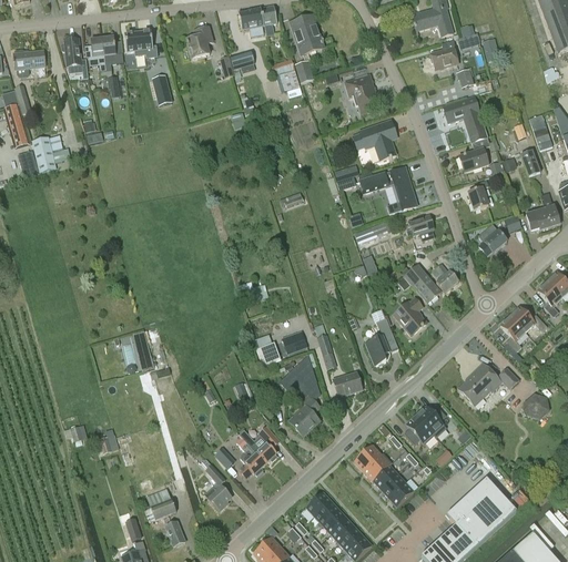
[(416,16),(413,17),(416,29),(437,23),(440,34),(453,31),(446,6),(447,6),(446,0),(433,0),(434,7),(415,12),(416,16)]
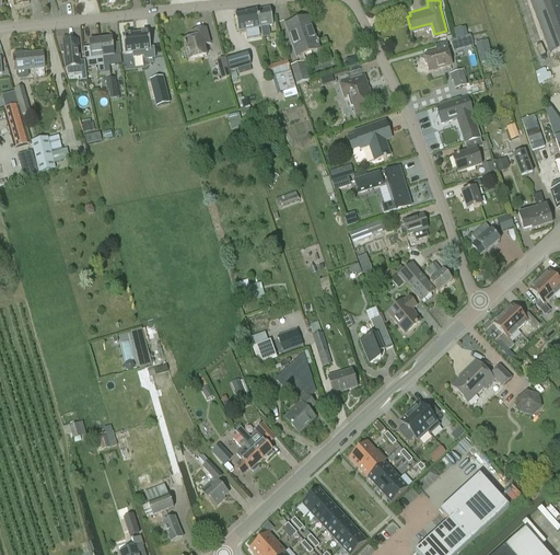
[(531,0),(550,50),(559,46),(559,0),(531,0)]
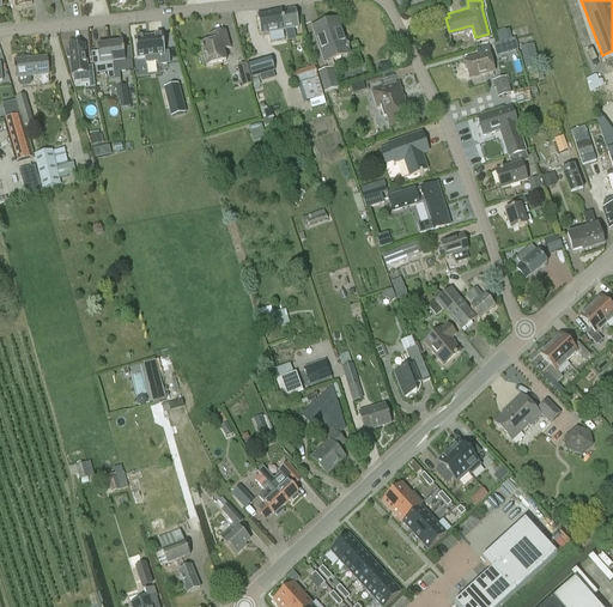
[(296,35),(293,24),(299,23),(295,4),(281,6),(285,25),(286,25),(287,36),(296,35)]
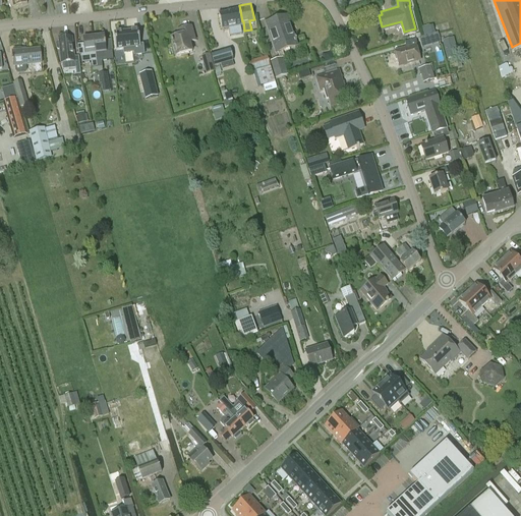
[(230,24),(242,21),(239,5),(227,7),(227,8),(219,10),(222,24),(229,23),(230,24)]
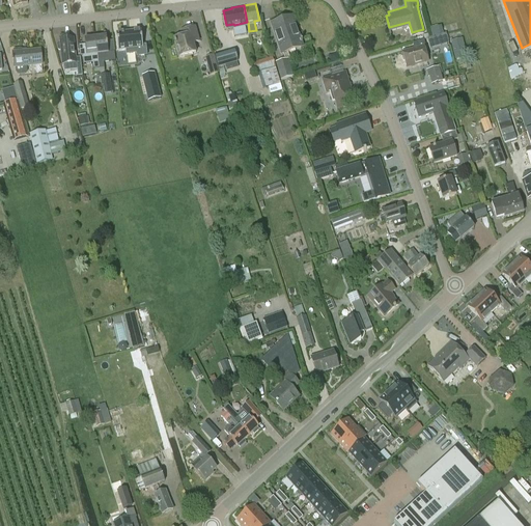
[(281,50),(303,43),(292,12),(271,20),(281,50)]
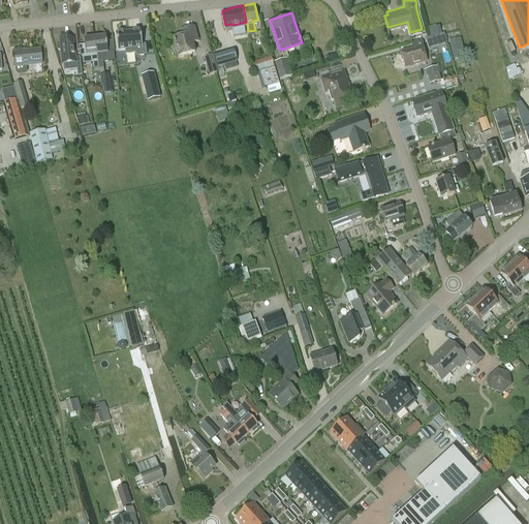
[(182,33),(174,35),(179,54),(195,49),(192,39),(198,37),(194,24),(180,27),(182,33)]
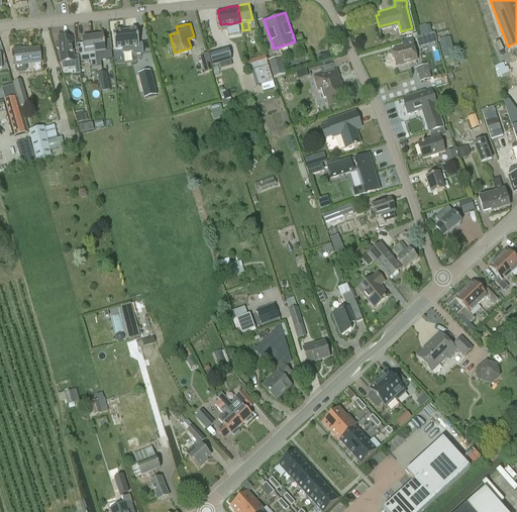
[(136,26),(113,28),(115,45),(122,44),(122,49),(132,48),(132,50),(142,49),(141,39),(138,40),(136,26)]
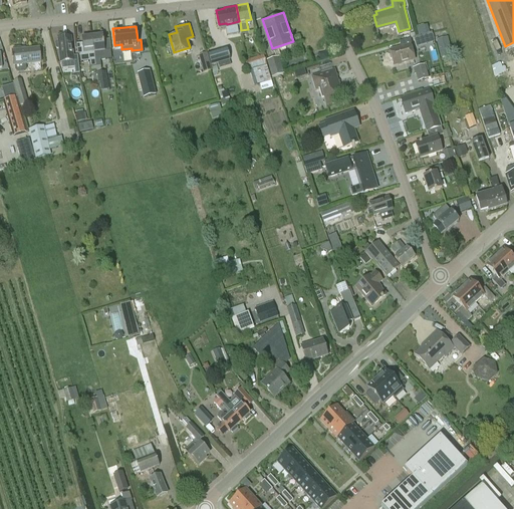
[(434,38),(432,29),(432,28),(415,33),(414,33),(416,43),(429,39),(434,38)]
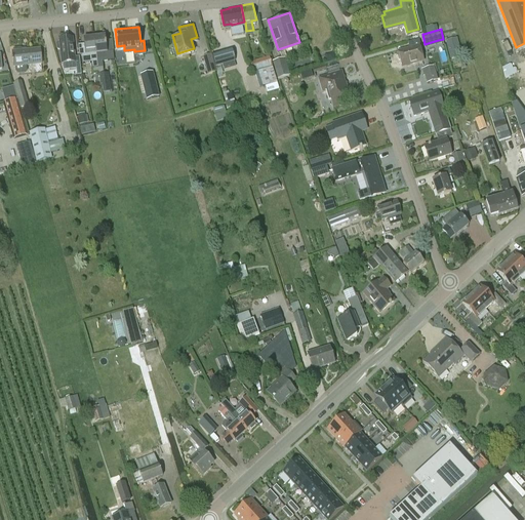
[(106,32),(94,34),(96,49),(107,48),(106,37),(106,32)]
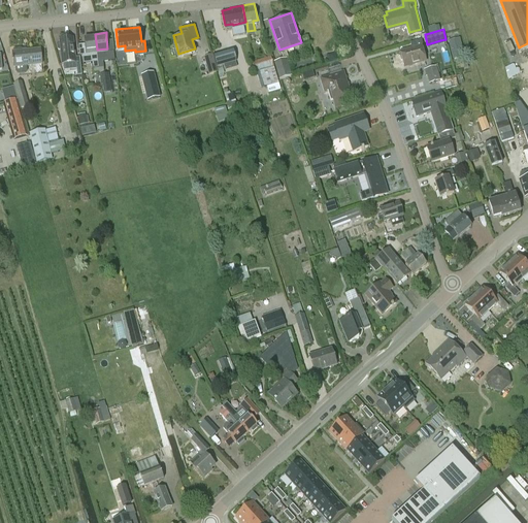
[(73,34),(59,35),(60,39),(58,39),(57,41),(58,45),(59,46),(61,45),(61,54),(62,60),(63,60),(63,64),(68,63),(68,60),(75,59),(76,72),(81,72),(80,64),(79,54),(75,55),(73,34)]
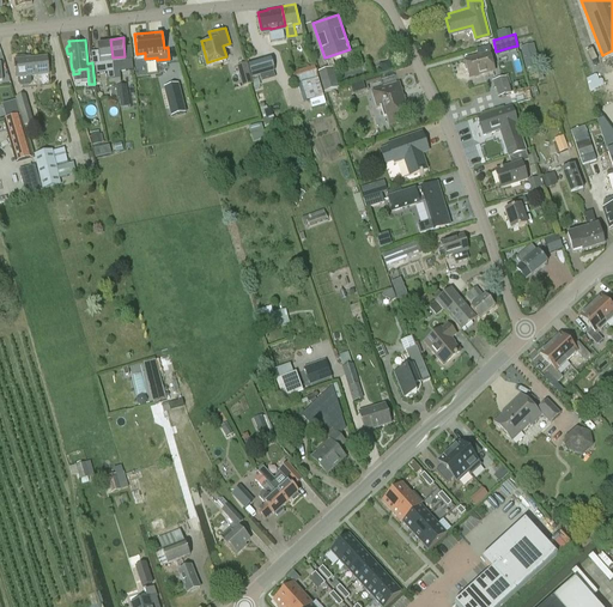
[(110,40),(97,41),(98,47),(91,48),(92,60),(96,60),(97,70),(108,68),(113,67),(113,58),(110,40)]
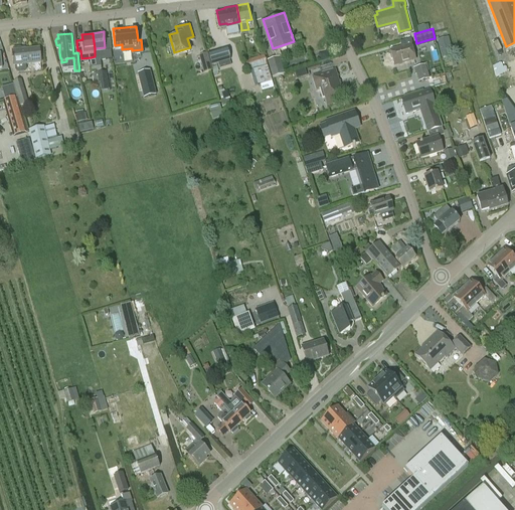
[(439,42),(441,49),(452,46),(450,39),(439,42)]
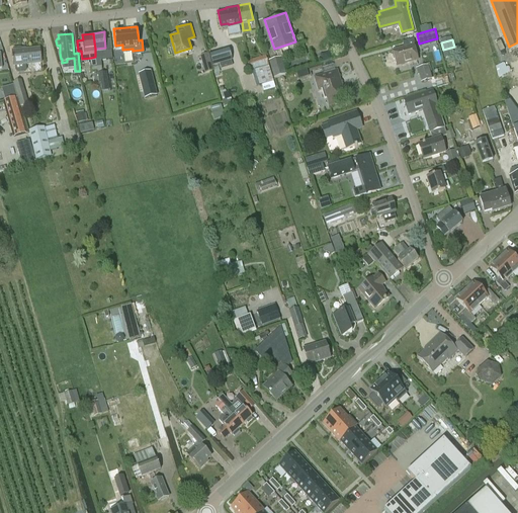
[(393,48),(393,49),(387,50),(386,53),(387,58),(391,59),(396,58),(397,62),(418,56),(414,41),(393,48)]
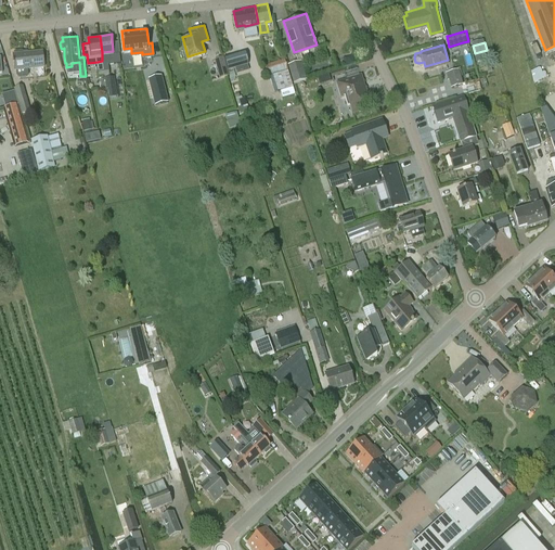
[(13,49),(14,50),(13,50),(15,66),(16,66),(17,72),(20,74),(26,73),(28,71),(27,65),(44,63),(42,47),(23,49),(23,48),(22,47),(14,47),(13,49)]
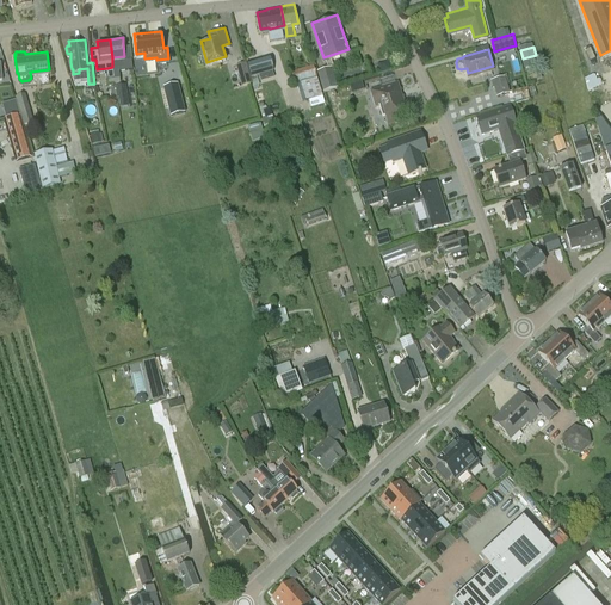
[(251,72),(273,66),(270,53),(247,59),(251,72)]
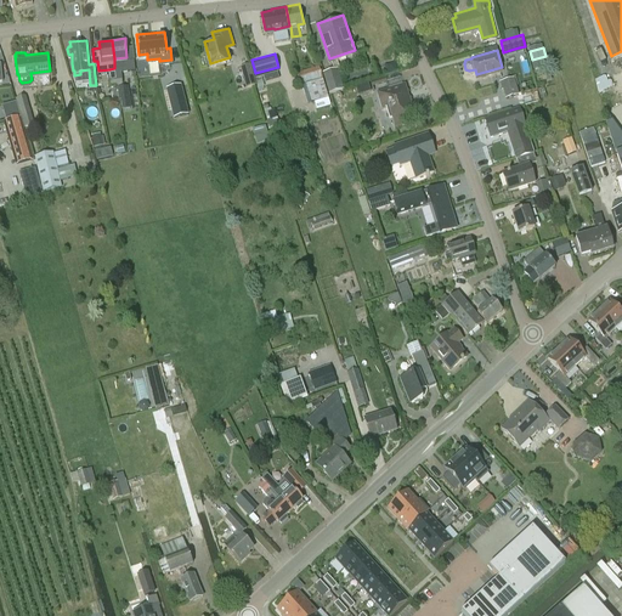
[(247,83),(255,80),(249,61),(241,63),(247,83)]
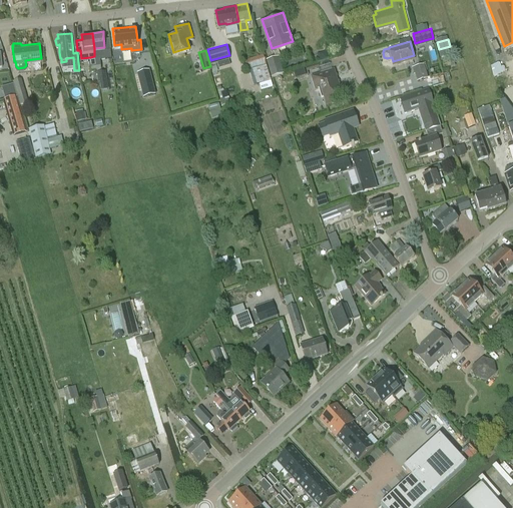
[(247,66),(267,61),(263,50),(244,55),(247,66)]
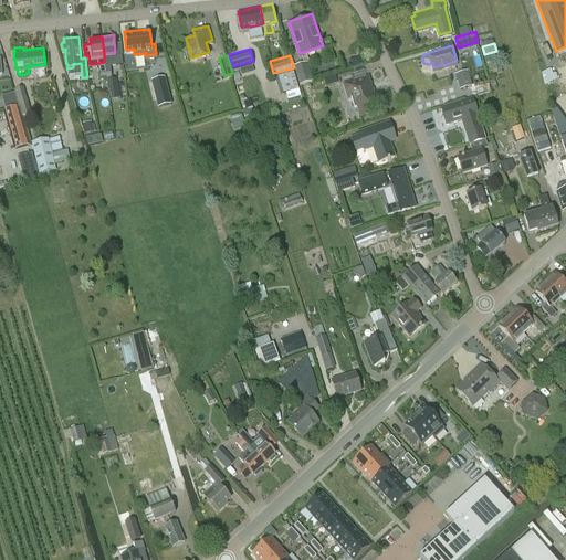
[(300,81),(312,77),(306,60),(294,63),(300,81)]
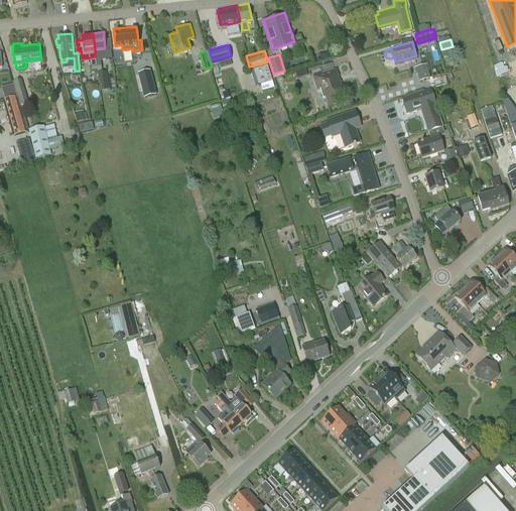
[(501,59),(494,62),(505,105),(510,120),(515,117),(515,75),(510,67),(507,68),(506,62),(503,65),(501,59)]
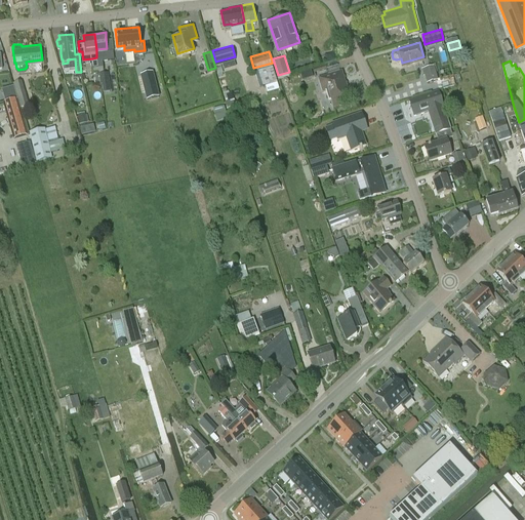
[(438,76),(434,63),(421,66),(423,72),(425,72),(427,79),(438,76)]
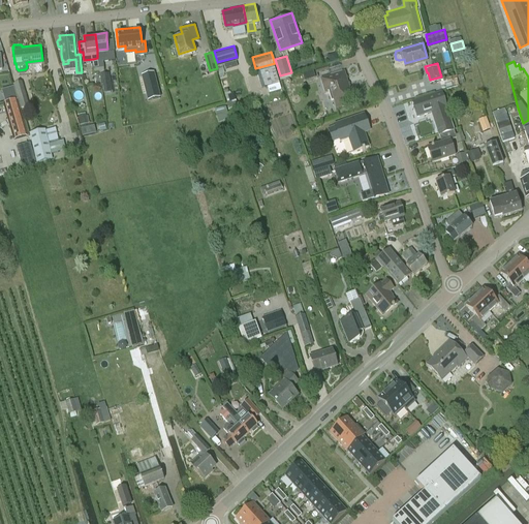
[(281,86),(274,64),(256,69),(261,85),(267,83),(269,89),(281,86)]
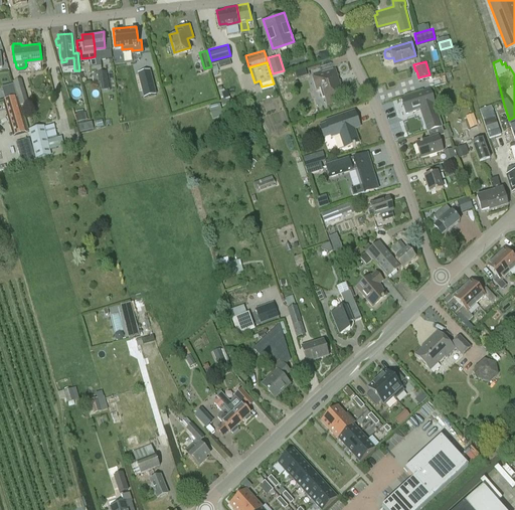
[(149,66),(137,69),(144,95),(156,92),(149,66)]
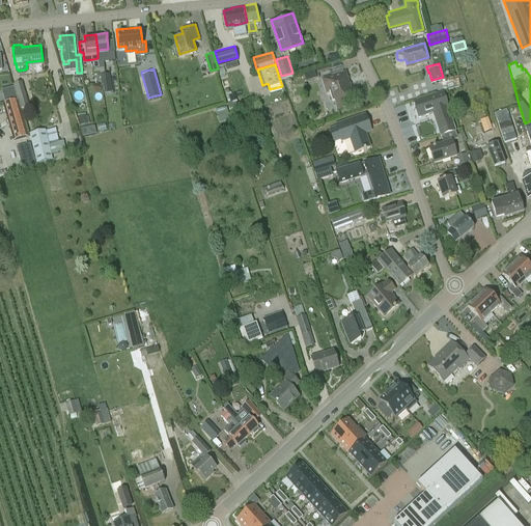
[(345,68),(323,75),(326,87),(332,86),(337,105),(350,101),(346,90),(352,89),(345,68)]
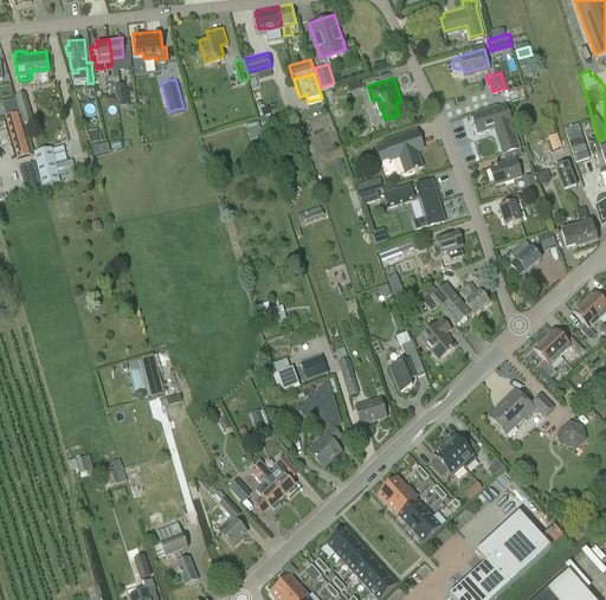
[(126,91),(124,79),(115,81),(116,92),(126,91)]
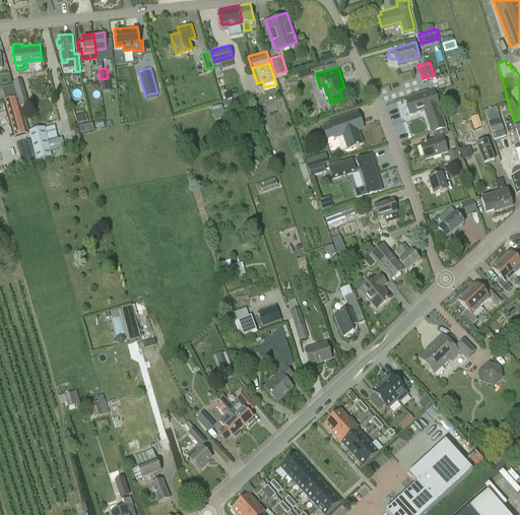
[(21,77),(14,79),(20,103),(28,101),(21,77)]
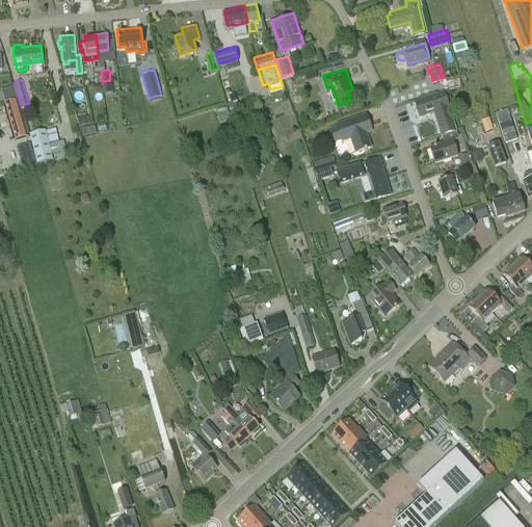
[(433,110),(441,132),(456,127),(444,87),(414,98),(419,114),(433,110)]
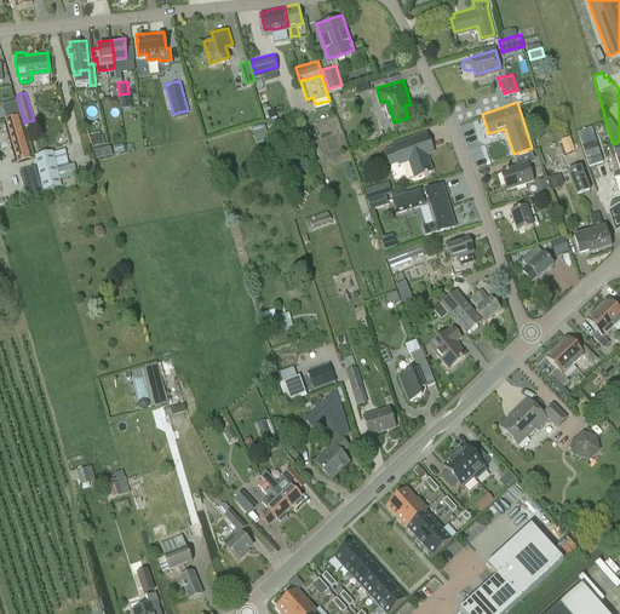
[(265,112),(268,121),(277,119),(275,108),(265,112)]
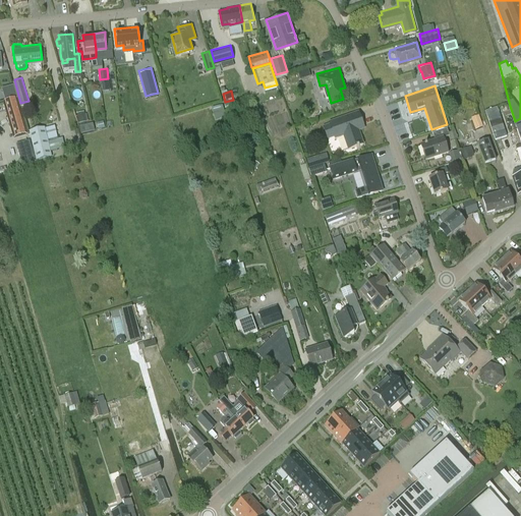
[(13,133),(26,130),(16,95),(3,99),(13,133)]
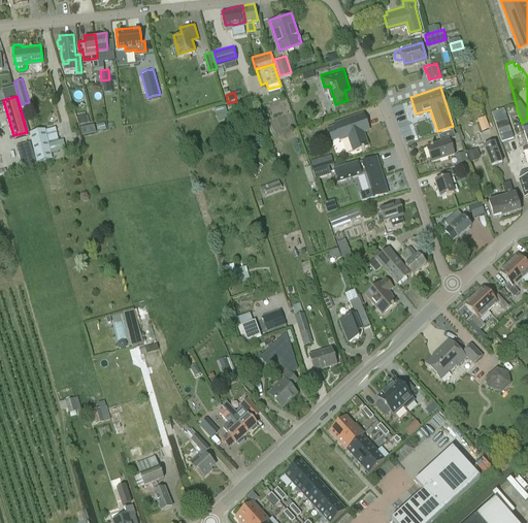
[(215,105),(219,117),(228,113),(225,102),(215,105)]
